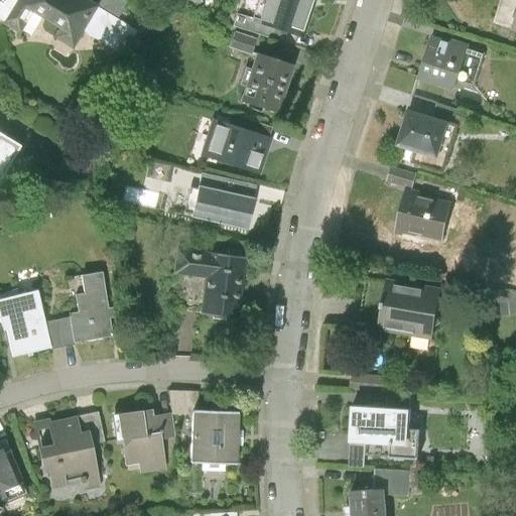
[(0,0),(0,22),(1,21),(18,31),(31,8),(61,25),(54,36),(72,47),(82,31),(97,5),(87,0),(0,0)]
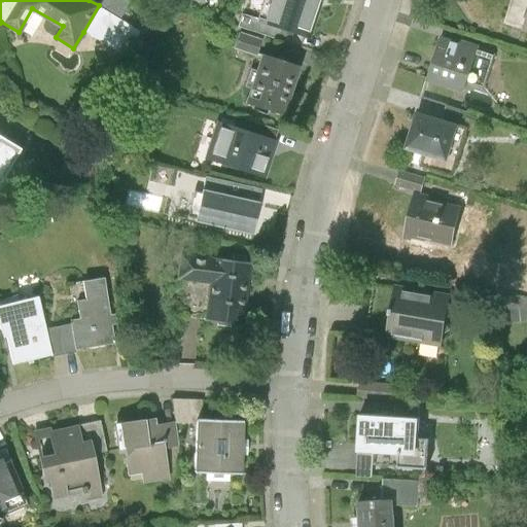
[(125,0),(102,0),(99,5),(121,19),(131,3),(125,0)]
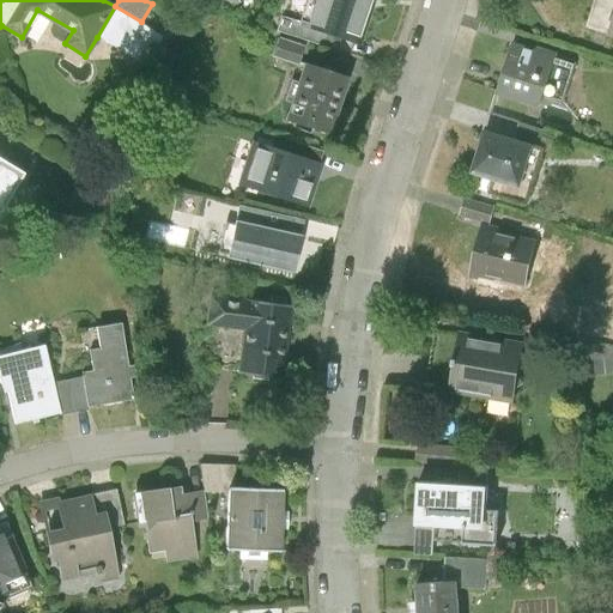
[(371,0),(310,0),(303,23),(335,34),(358,42),(371,0)]
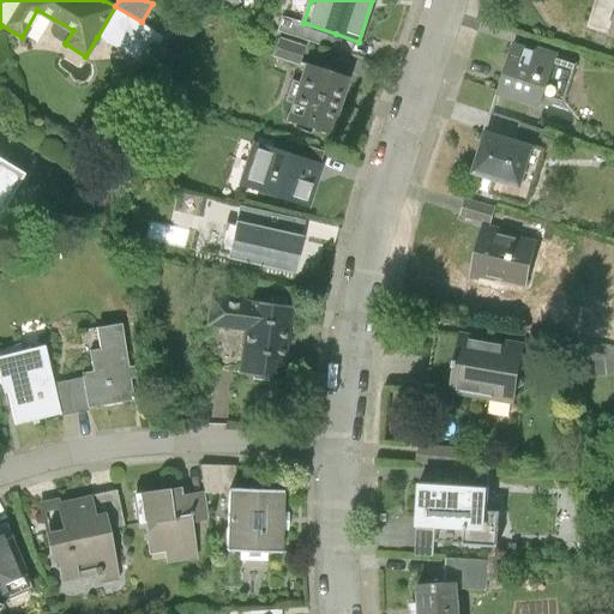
[(142,22),(115,6),(97,37),(146,66),(164,36),(142,22)]
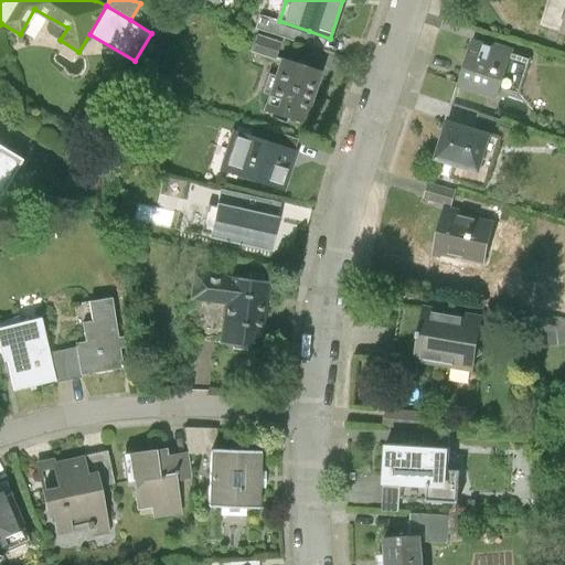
[(260,14),(256,28),(305,44),(309,31),(279,21),(260,14)]
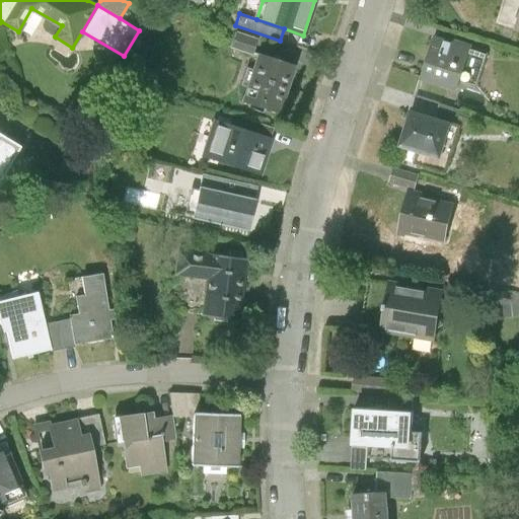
[(257,38),(236,30),(231,47),(251,54),(257,38)]
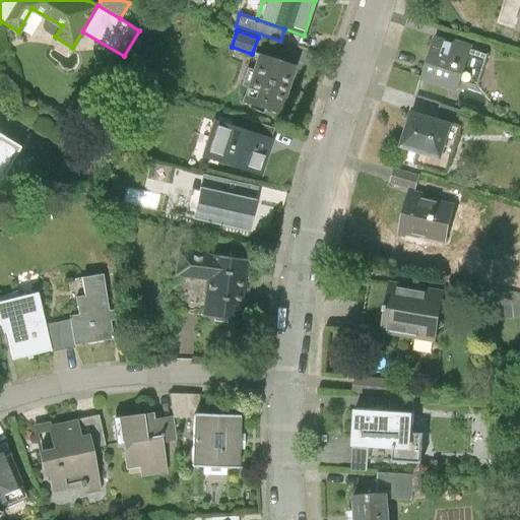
[(456,41),(437,35),(424,76),(459,87),(473,44),(457,39),(456,41)]
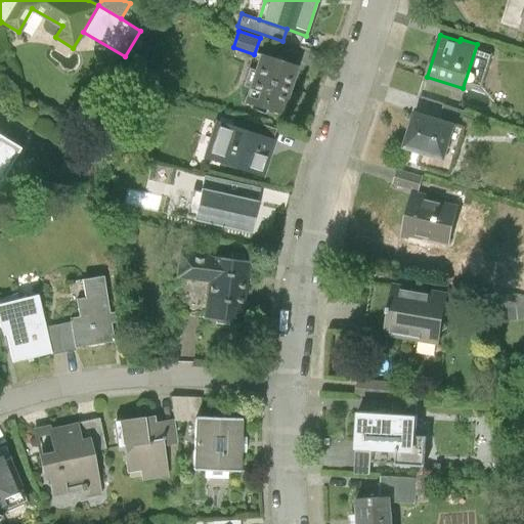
[(260,55),(244,102),(280,115),(297,67),(260,55)]
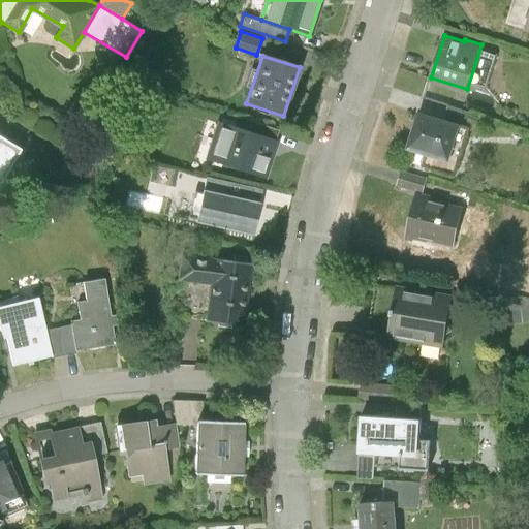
[(462,123),(422,111),(410,145),(450,158),(462,123)]
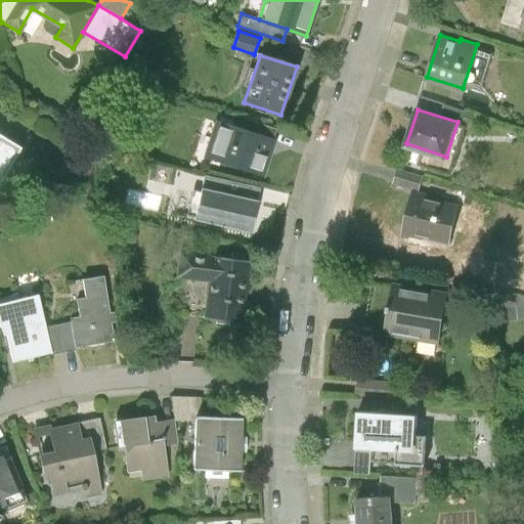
[(247,131),(216,121),(205,156),(263,174),(274,139),(247,131)]
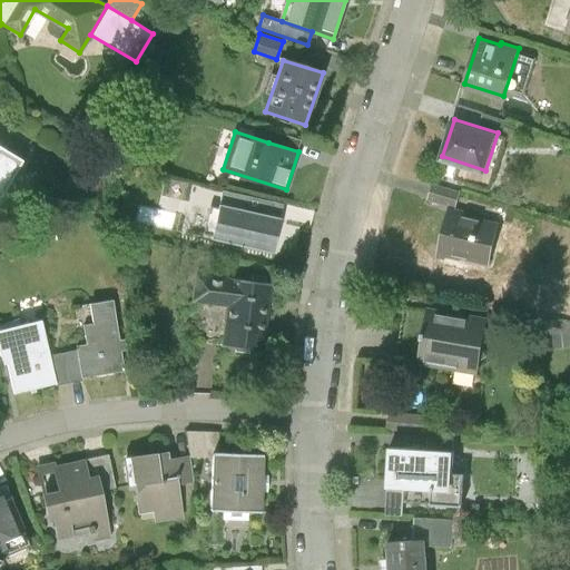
[(272,131),(268,143),(298,151),(302,141),(272,131)]
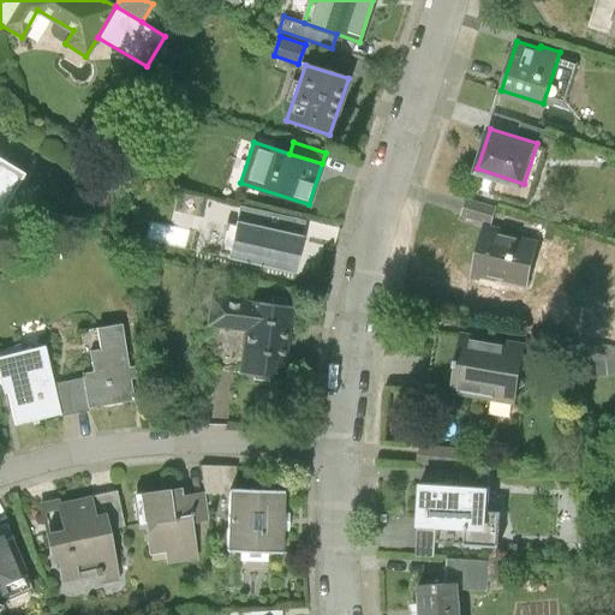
[(0,201),(7,206),(25,172),(0,157),(0,201)]
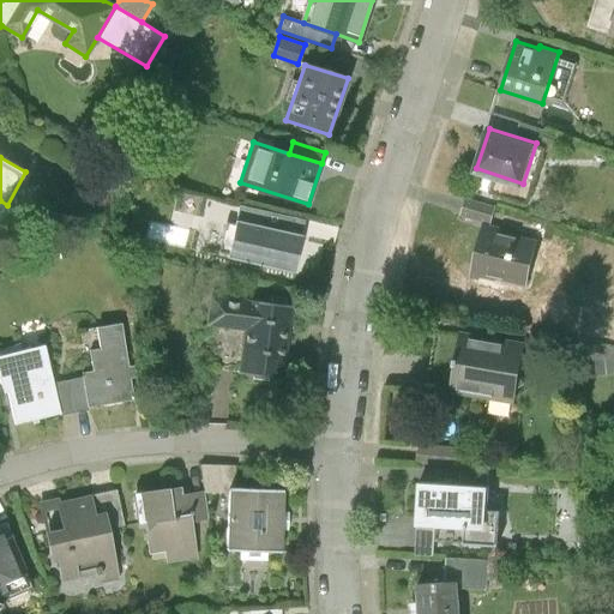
[(495,208),(467,199),(462,216),(491,223),(495,208)]
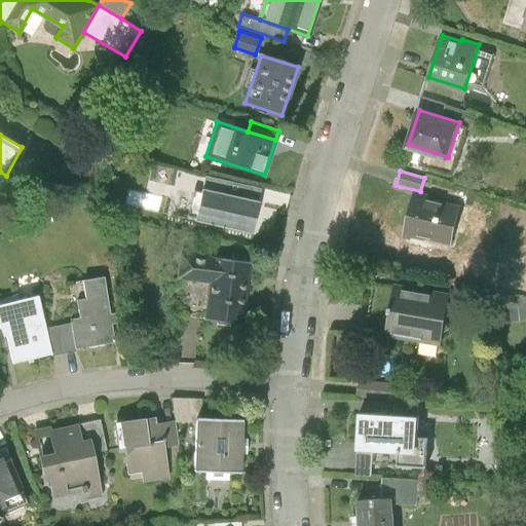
[(207,177),(204,188),(258,200),(260,189),(207,177)]
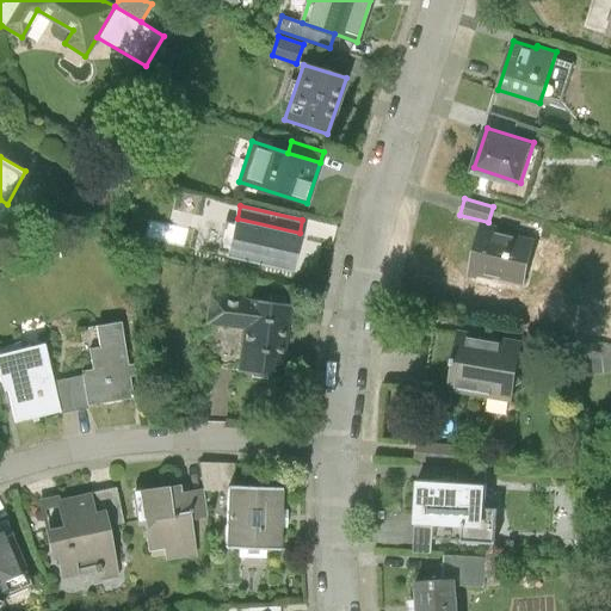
[(300,233),(238,218),(229,255),(291,269),(300,233)]
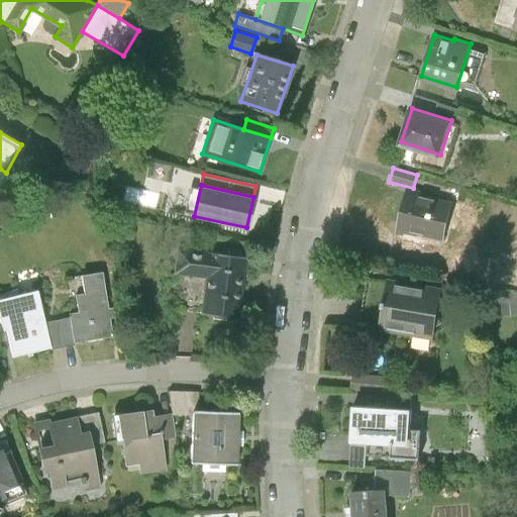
[(452,204),(407,193),(398,230),(443,241),(452,204)]
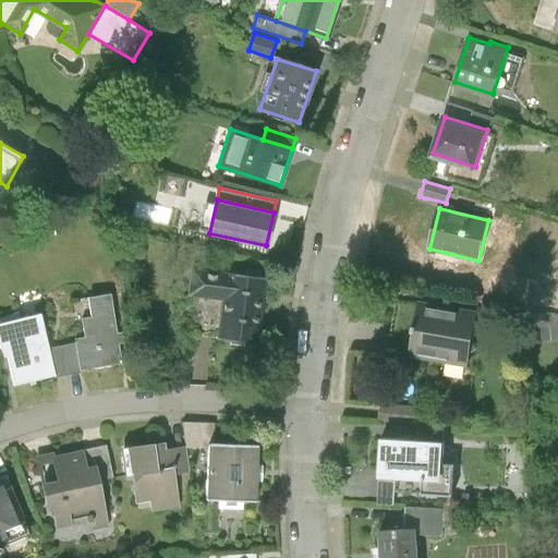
[(266,279),(194,269),(191,293),(225,299),(219,338),(257,342),(266,279)]
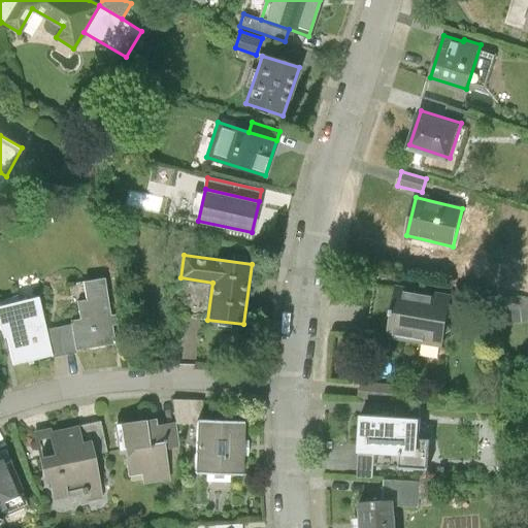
[(107,281),(84,284),(87,302),(78,303),(80,322),(72,323),(76,353),(116,348),(113,328),(119,328),(118,319),(112,319),(107,281)]
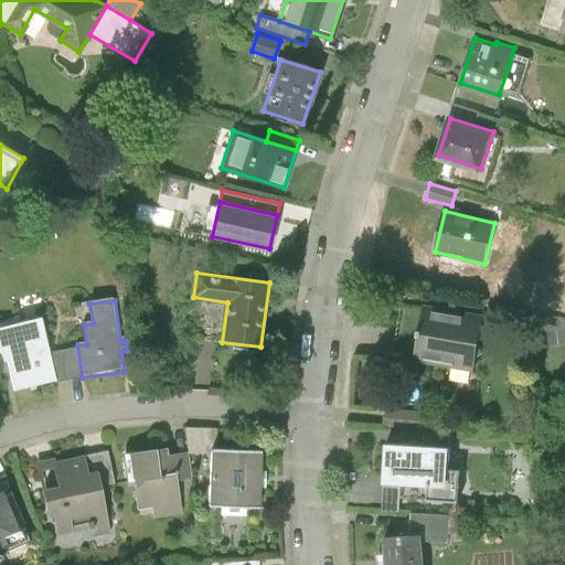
[(481,318),(426,309),(417,361),(472,370),(481,318)]
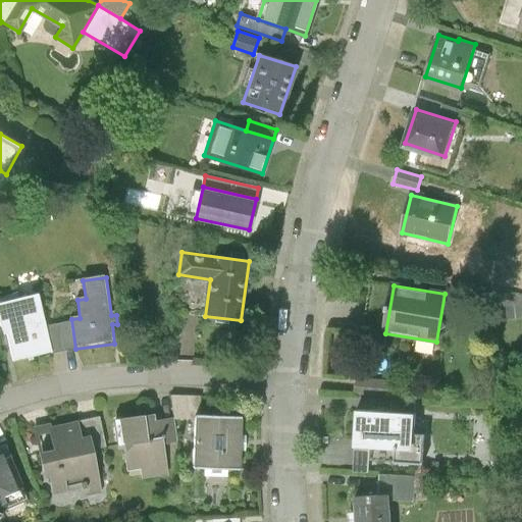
[(7,333),(14,362),(51,352),(45,324),(38,294),(0,302),(0,321),(4,333),(7,333)]
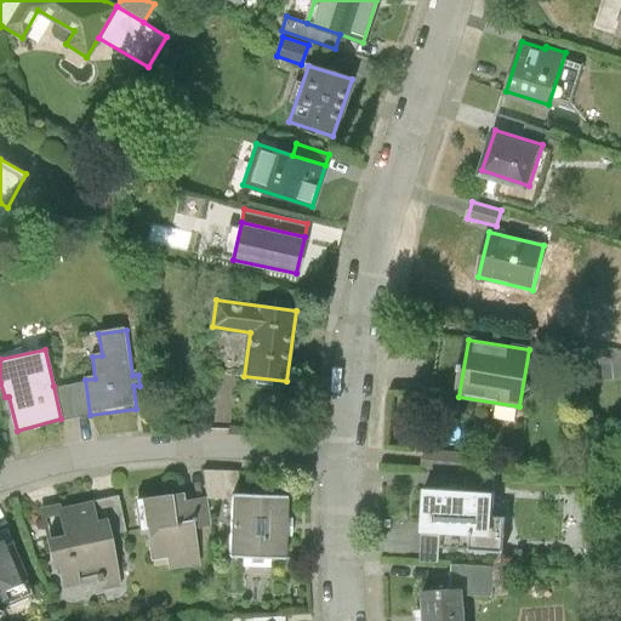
[(85,380),(53,386),(61,419),(90,415),(85,380)]
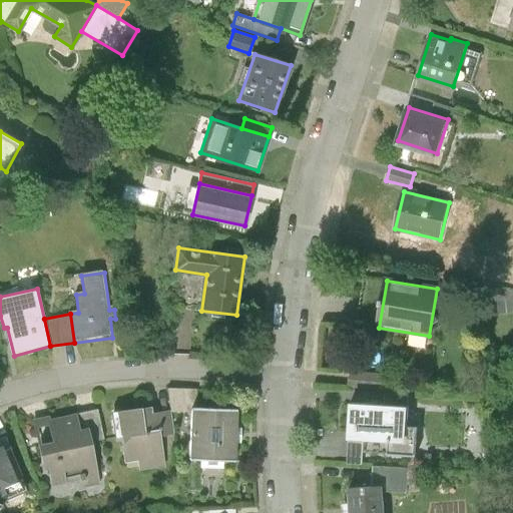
[(390,375),(350,372),(349,386),(389,389),(390,375)]
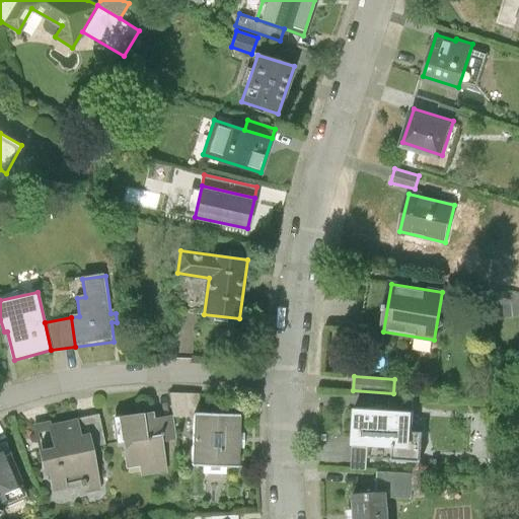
[(172,415),(173,418),(195,419),(195,416),(200,416),(200,393),(169,392),(172,415)]
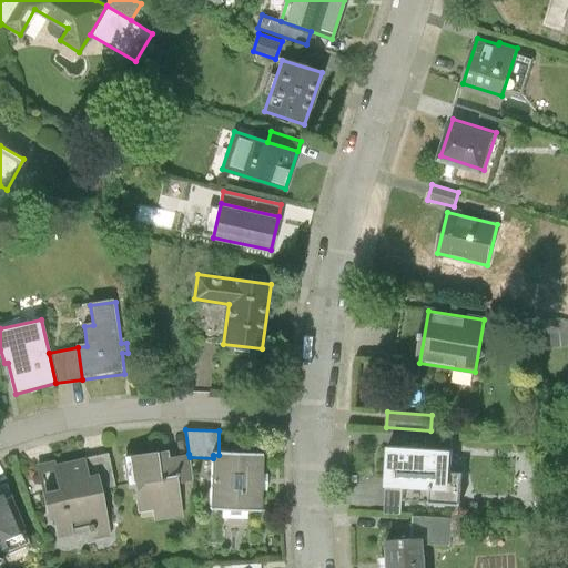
[(454,437),(427,435),(427,448),(433,449),(453,450),(454,437)]
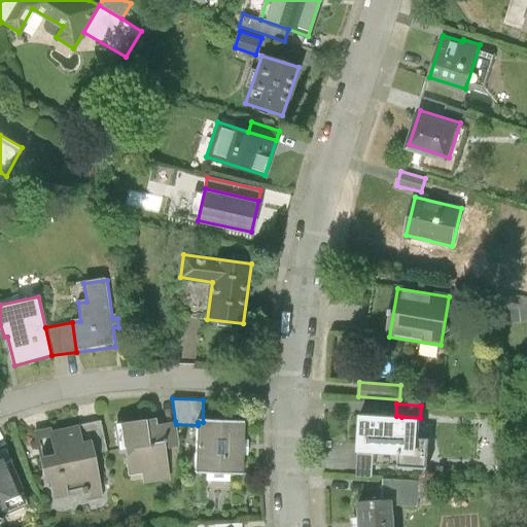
[(396,416),(360,414),(358,451),(399,453),(401,417),(396,416)]
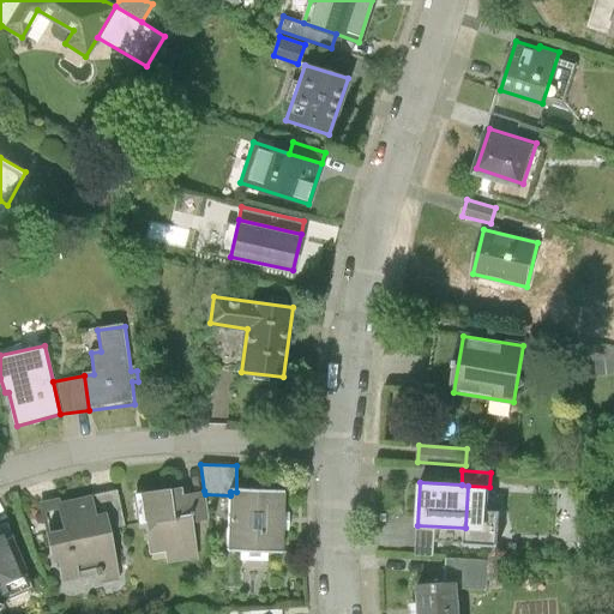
[(182,486),(170,487),(175,516),(191,513),(193,523),(209,521),(205,494),(204,491),(182,494),(182,486)]
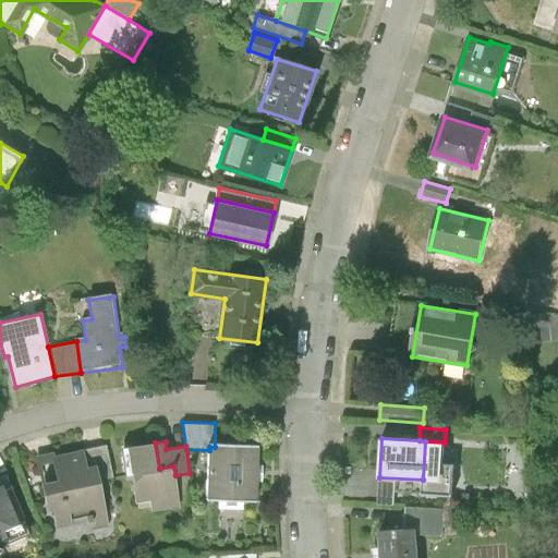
[(155,443),(122,448),(126,474),(133,474),(136,502),(150,500),(153,513),(180,509),(176,475),(173,466),(159,469),(155,443)]
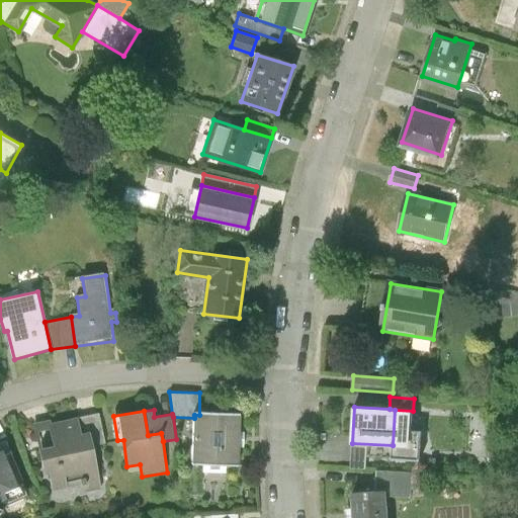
[(98,414),(77,418),(80,434),(89,432),(92,447),(105,444),(98,414)]
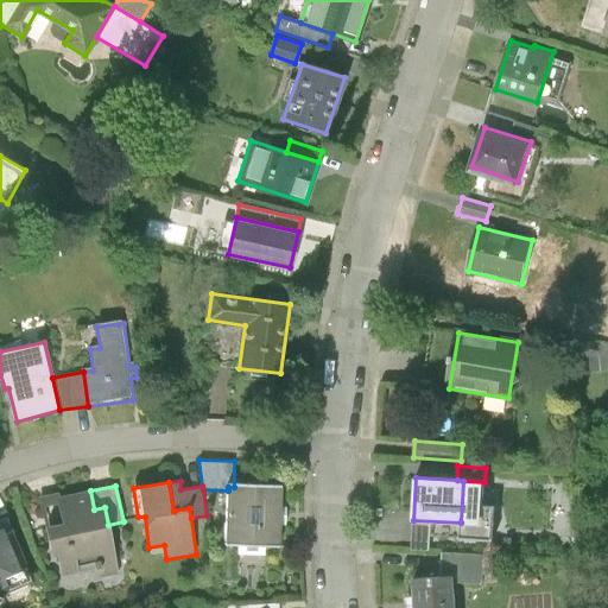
[(234,487),(228,487),(228,491),(226,546),(280,549),(283,488),(234,487)]
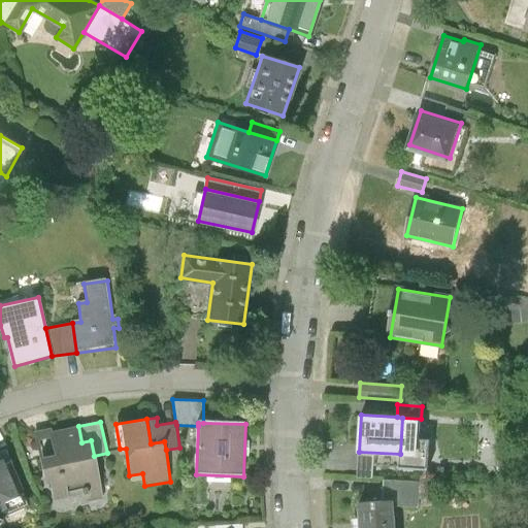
[(51,428),(33,432),(43,482),(50,481),(54,499),(67,496),(66,492),(84,489),(87,503),(103,500),(94,456),(91,440),(81,442),(78,426),(51,432),(51,428)]
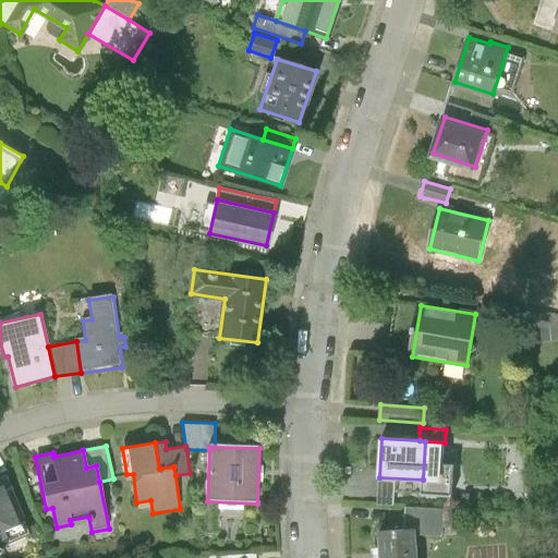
[(5,477),(0,480),(0,544),(28,533),(5,477)]
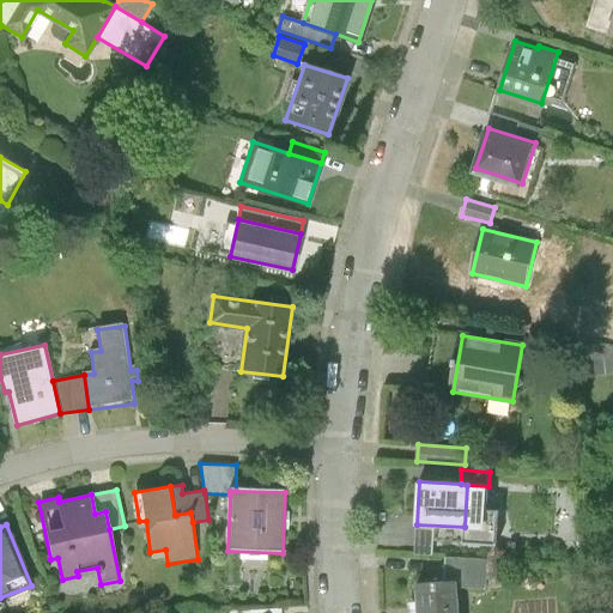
[(431,530),(402,529),(401,553),(430,556),(431,530)]
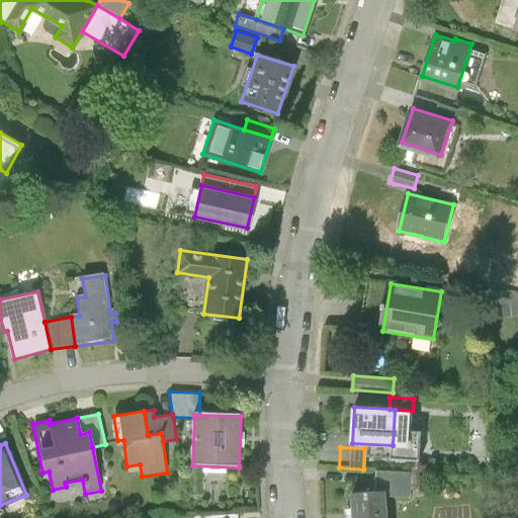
[(414,473),(387,471),(385,491),(389,491),(389,496),(412,498),(414,473)]
